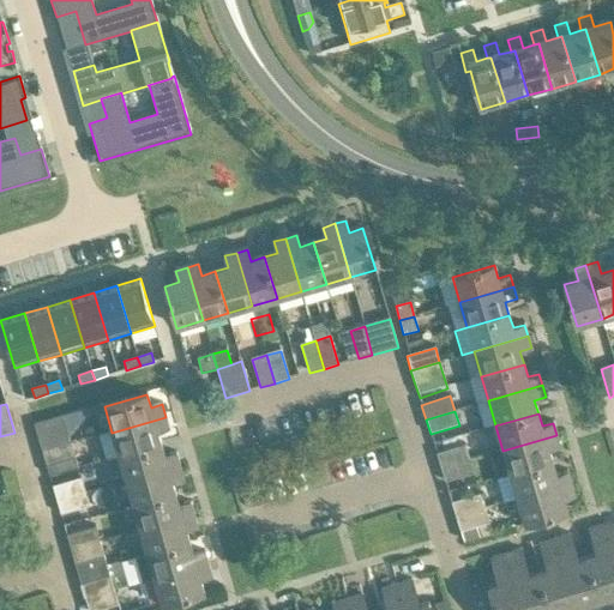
[(35,424),(36,432),(42,452),(71,444),(62,416),(35,424)]
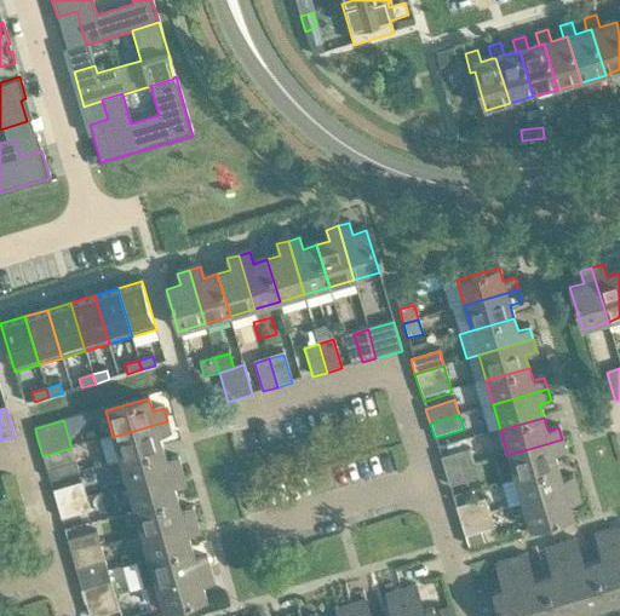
[(167,421),(113,437),(120,461),(162,449),(159,436),(171,432),(167,421)]
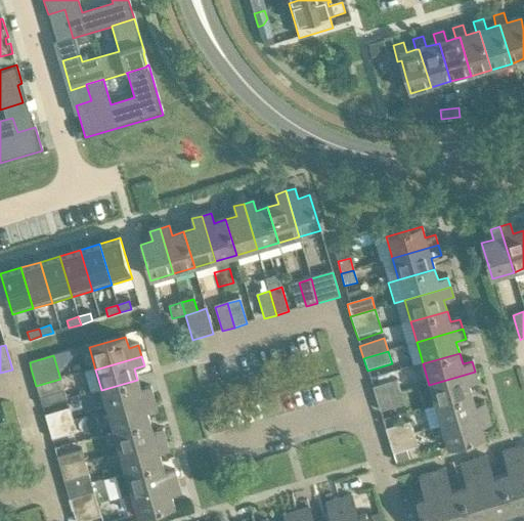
[(478,381),(475,372),(429,385),(436,406),(472,395),(468,384),(478,381)]
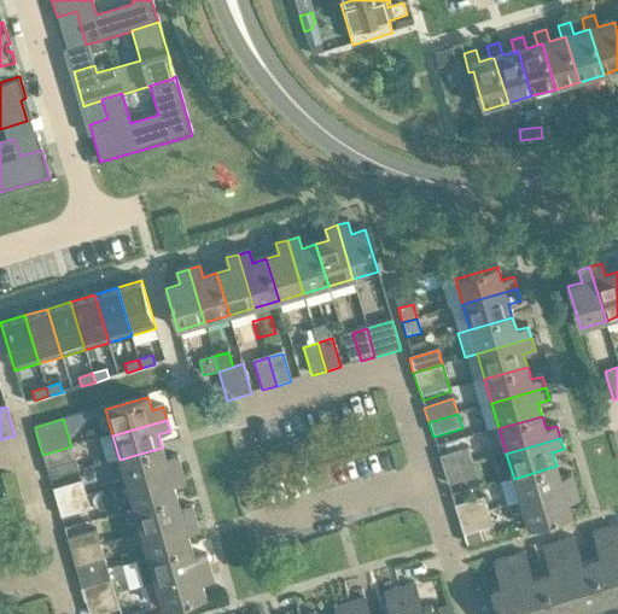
[(79,472),(71,446),(42,455),(50,480),(79,472)]
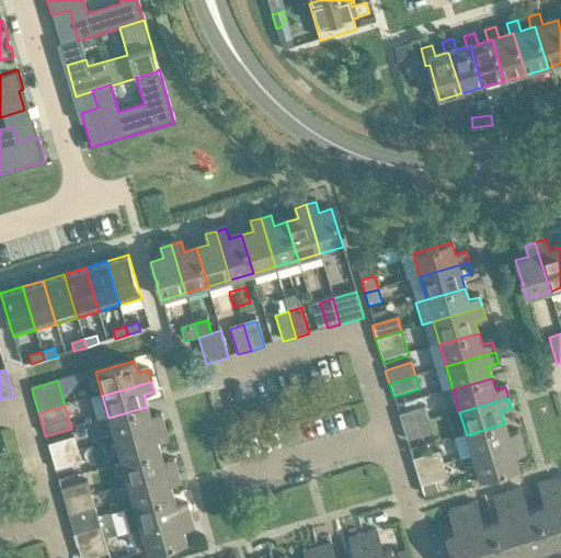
[(115,441),(164,426),(161,416),(151,418),(147,407),(109,418),(115,441)]
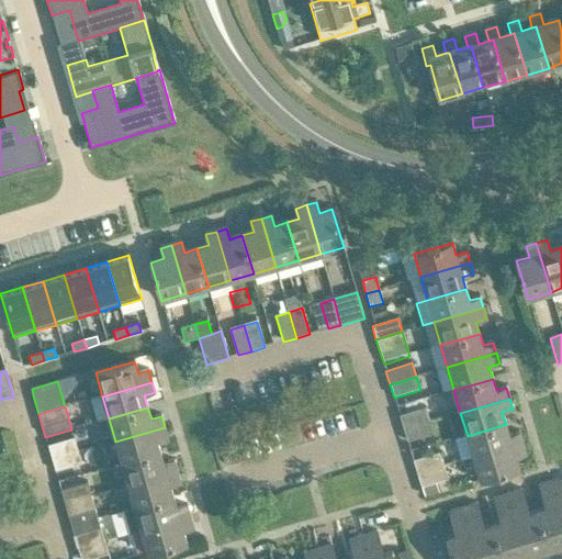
[(400,416),(404,429),(429,422),(426,407),(400,416)]
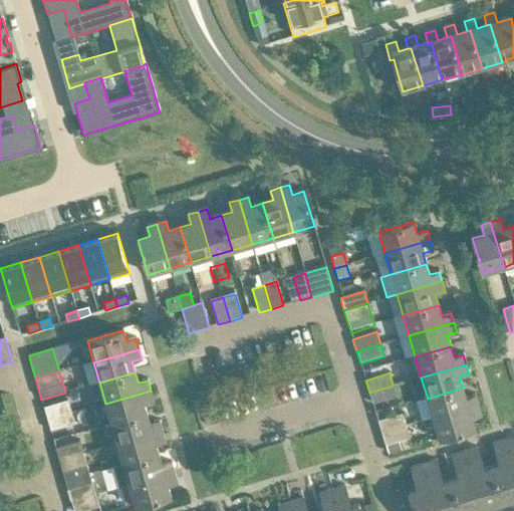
[(397,397),(393,386),(369,393),(372,405),(397,397)]
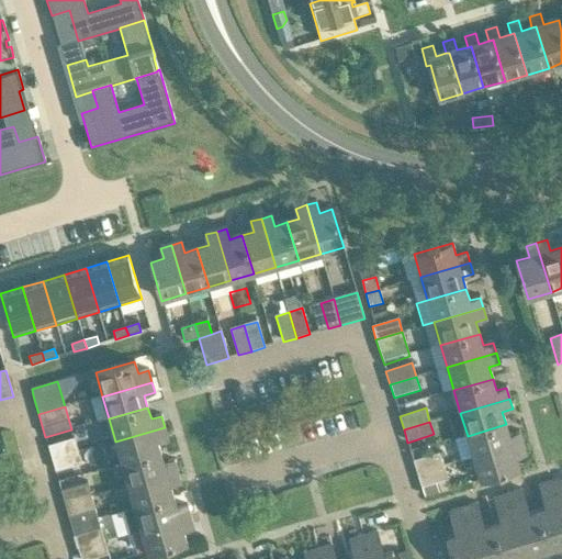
[(509,435),(506,424),(468,436),(474,458),(523,444),(519,433),(509,435)]
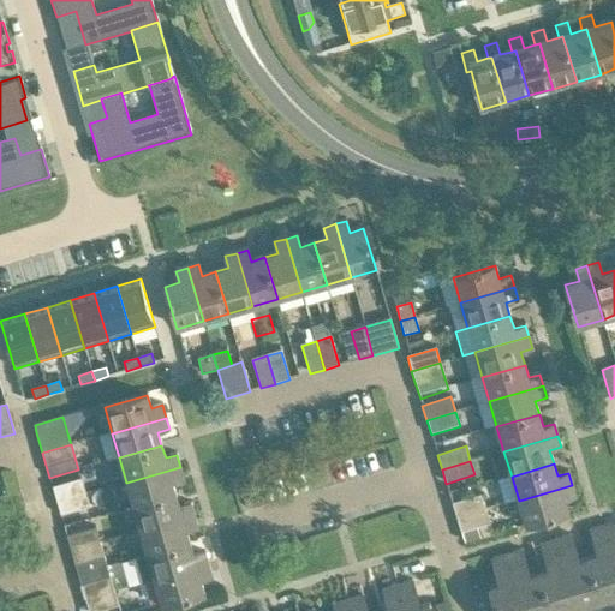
[(184,478),(180,467),(126,483),(133,507),(175,495),(172,481),(184,478)]
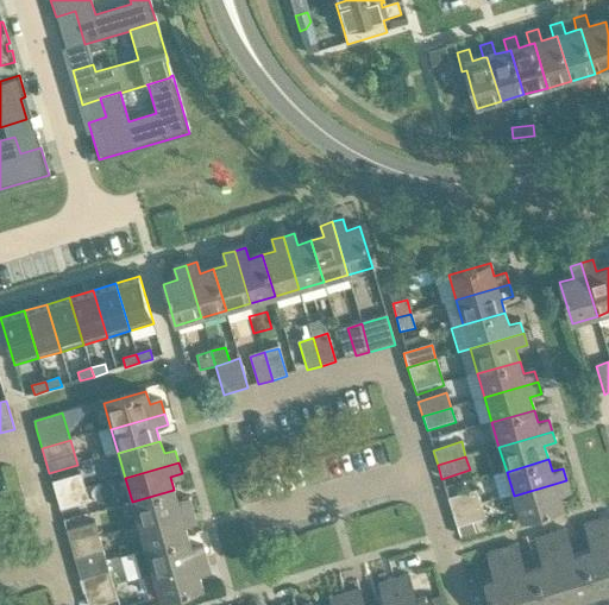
[(52,483),(56,497),(85,489),(80,474),(52,483)]
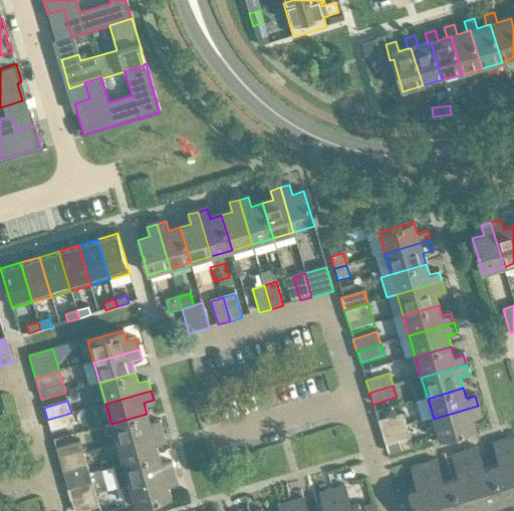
[(481,415),(478,406),(434,419),(440,440),(475,429),(472,418),(481,415)]
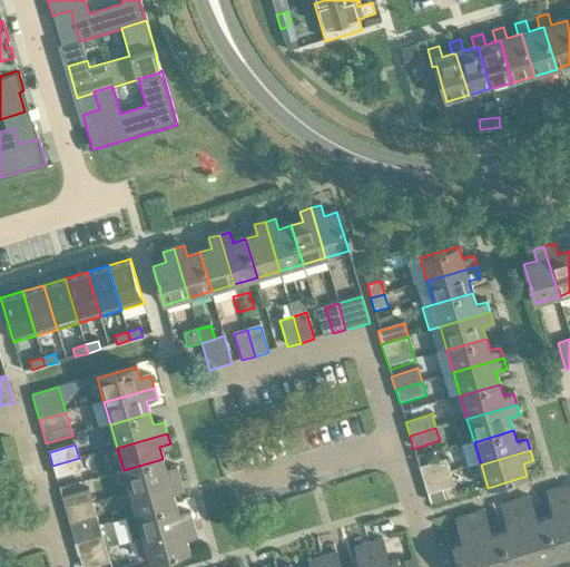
[(84,471),(79,458),(52,466),(57,479),(84,471)]
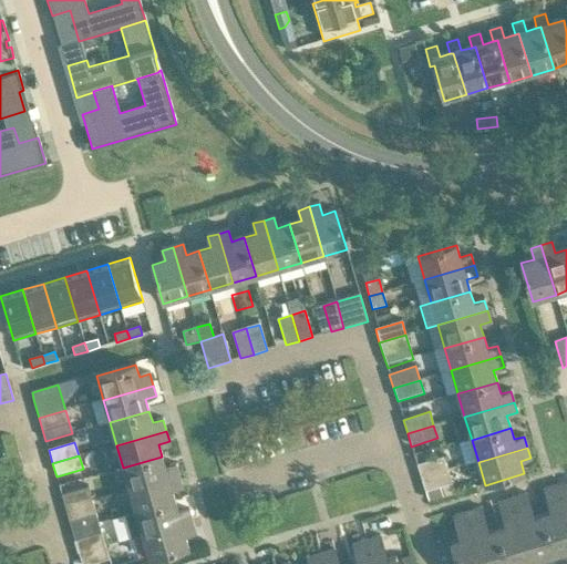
[(165,468),(162,457),(123,468),(130,491),(179,477),(176,465),(165,468)]
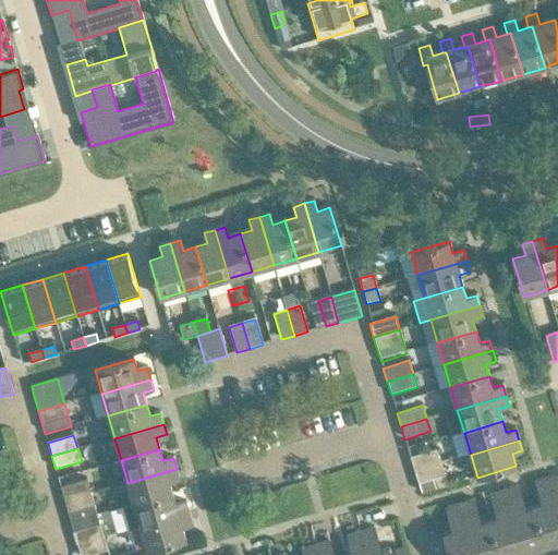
[(436,449),(411,458),(414,471),(440,463),(436,449)]
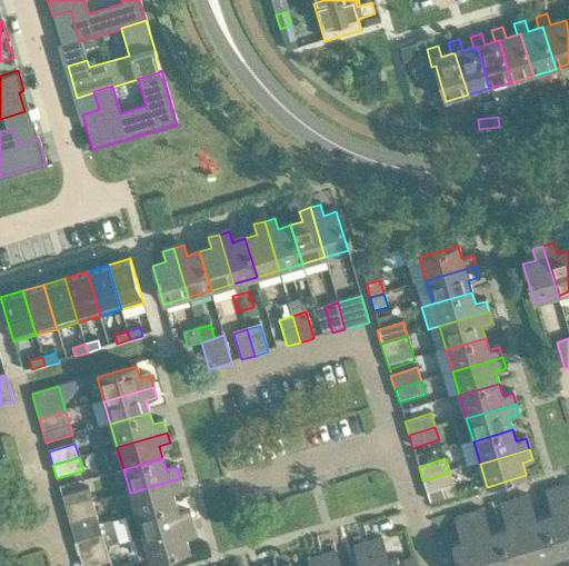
[(453,485),(449,473),(422,480),(427,494),(453,485)]
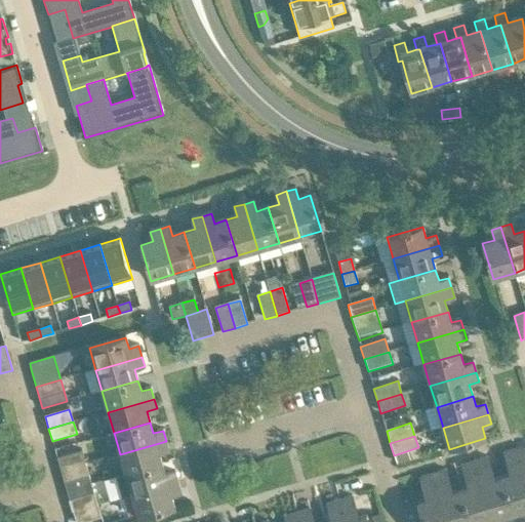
[(169,450),(166,441),(120,454),(126,476),(162,465),(159,453),(169,450)]
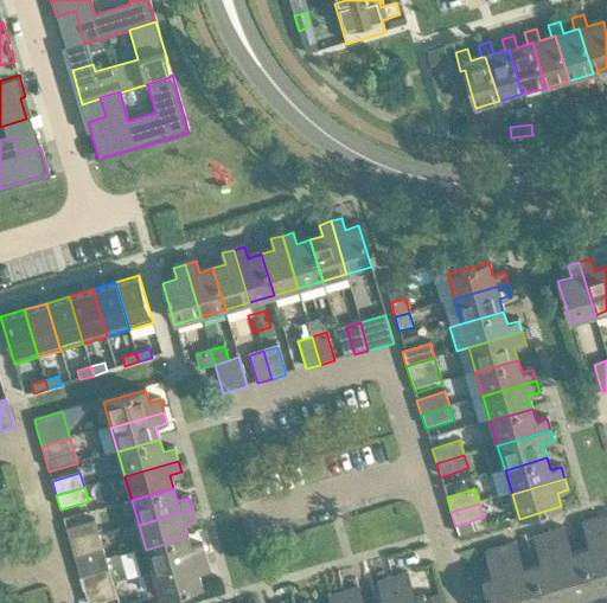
[(606,588),(606,553),(598,519),(583,524),(590,549),(581,551),(594,592),(606,588)]
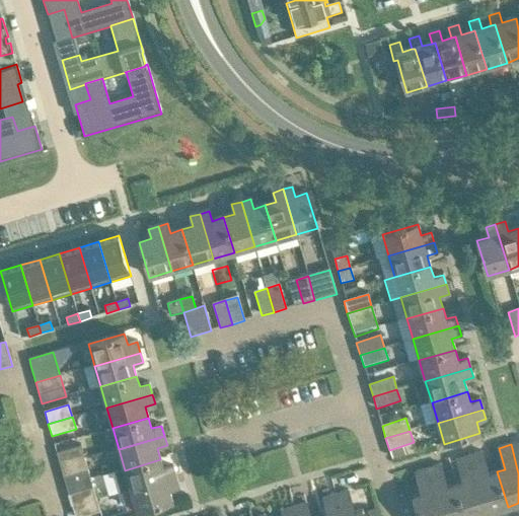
[(80,446),(57,453),(60,466),(84,459),(80,446)]
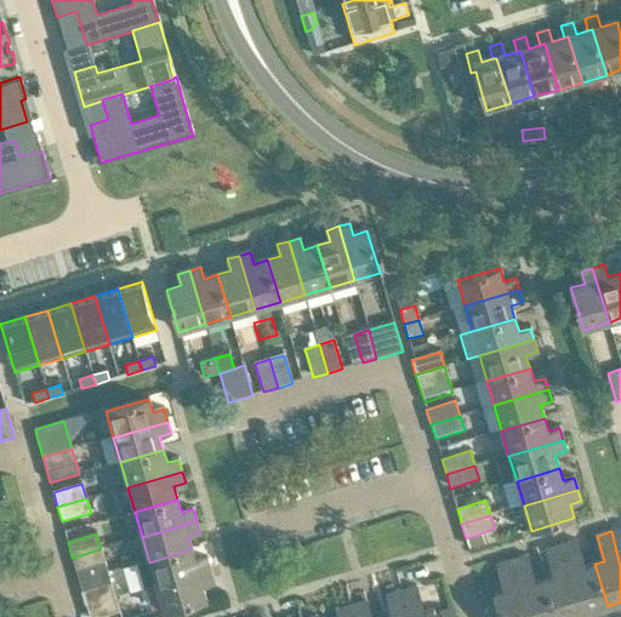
[(608,606),(594,564),(584,567),(576,542),(562,546),(573,581),(582,613),(608,606)]
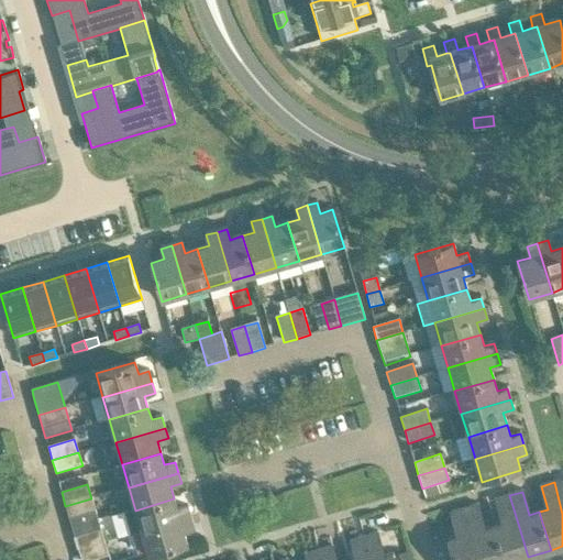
[(519,559),(528,557),(519,527),(509,495),(496,500),(503,523),(494,525),(503,557),(504,559),(519,559)]
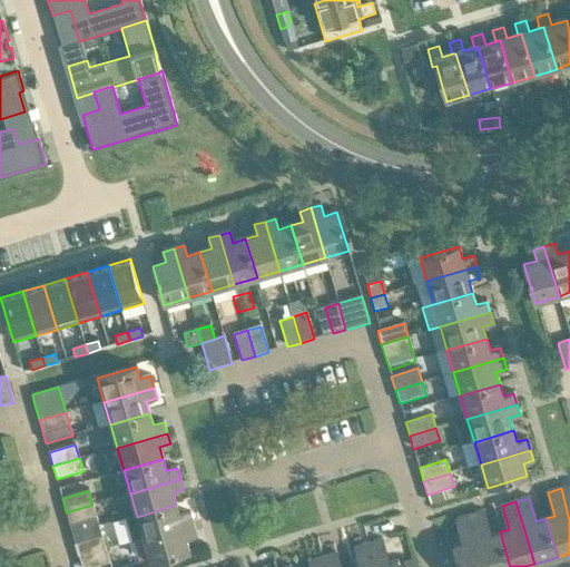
[(97,517),(92,505),(66,512),(70,525),(97,517)]
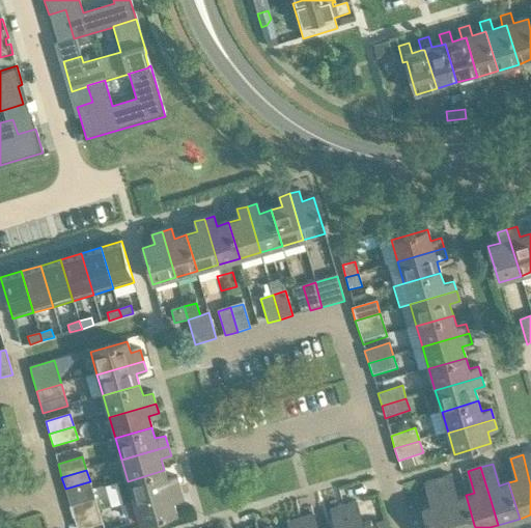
[(167,481),(164,470),(128,481),(128,482),(118,484),(124,503),(134,501),(134,502),(180,489),(177,478),(167,481)]
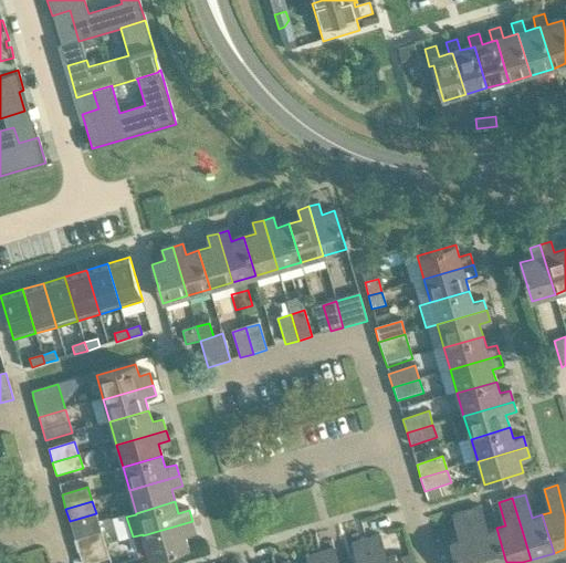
[(506,562),(505,560),(496,528),(486,531),(480,508),(467,512),(475,543),(481,562),(506,562)]
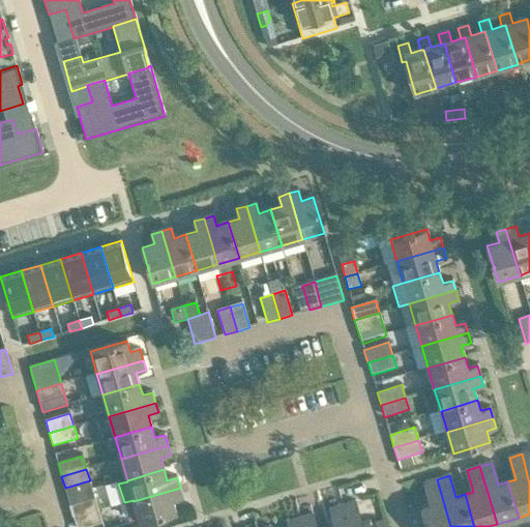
[(450,526),(445,508),(437,479),(424,482),(431,504),(421,507),(428,526),(450,526)]
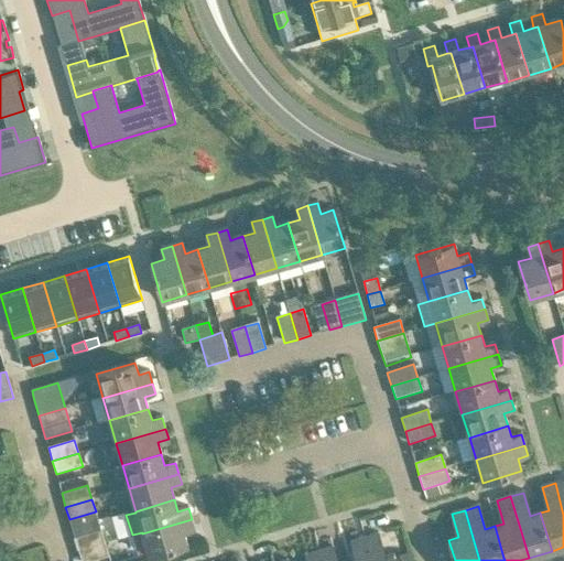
[(195,529),(192,519),(142,533),(149,556),(187,545),(184,532),(195,529)]
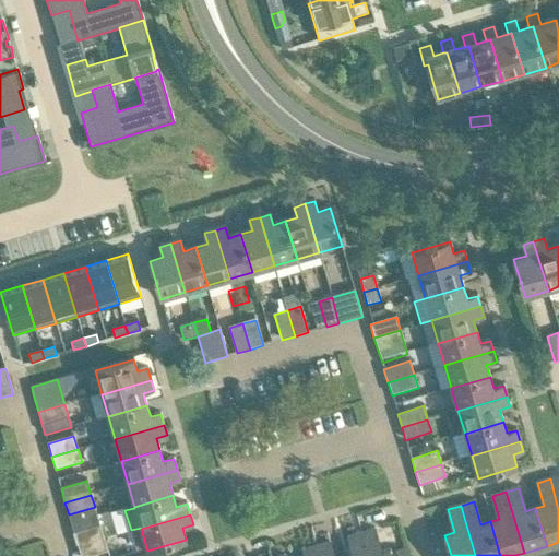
[(74,533),(78,547),(104,540),(99,525),(74,533)]
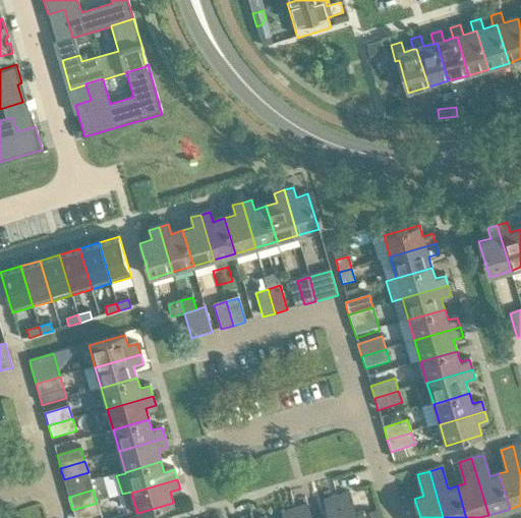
[(349,494),(337,497),(342,517),(365,517),(364,512),(355,515),(349,494)]
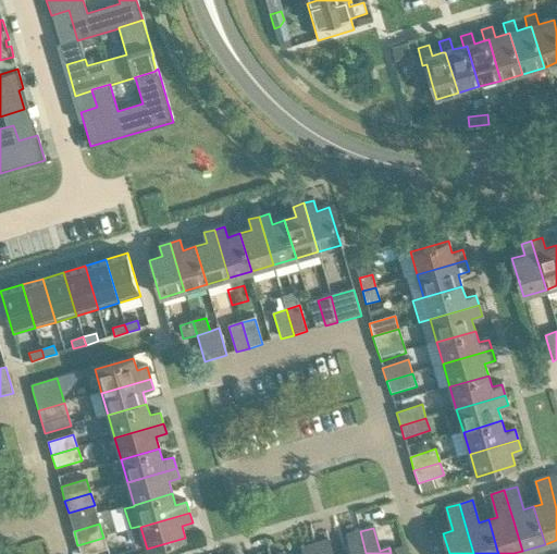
[(366,553),(360,531),(347,536),(350,549),(354,548),(355,553),(366,553)]
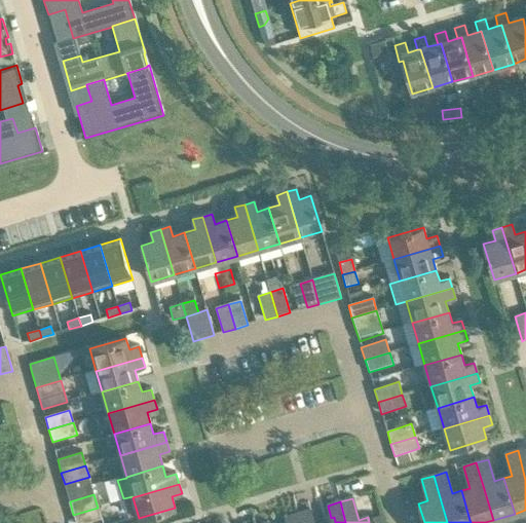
[(89,522),(102,519),(98,508),(73,515),(75,522),(89,522)]
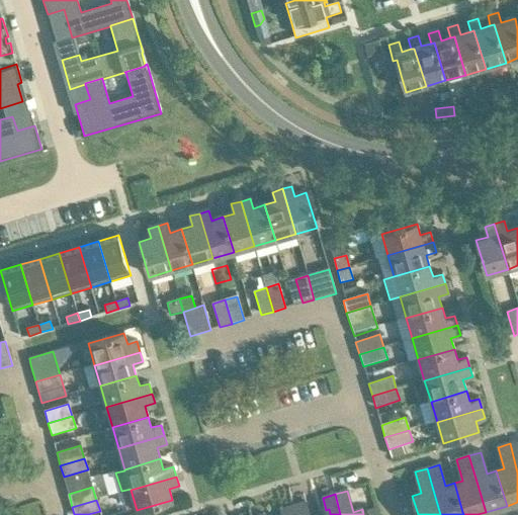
[(306,503),(292,506),(294,514),(310,514),(306,503)]
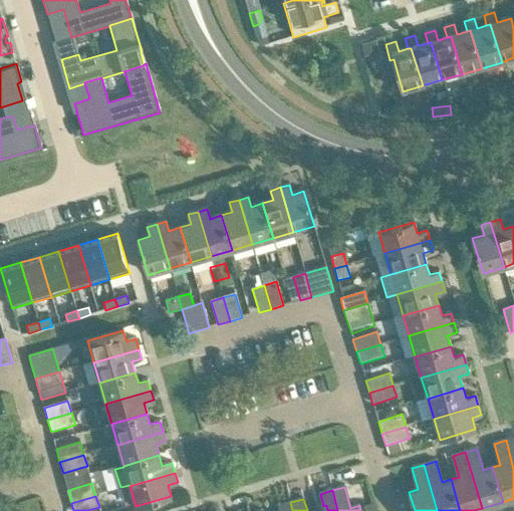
[(292,510),(290,502),(279,506),(280,510),(292,510)]
